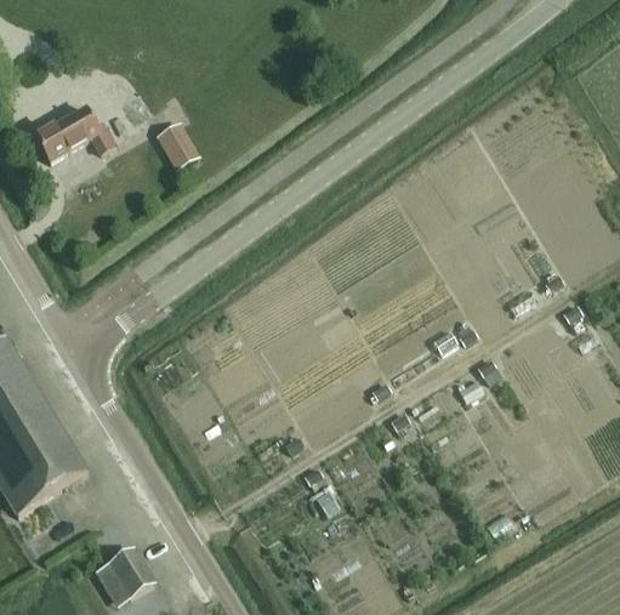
[(101,154),(102,153),(115,146),(102,123),(96,125),(86,108),(56,126),(53,123),(34,134),(50,161),(92,138),(101,154)]
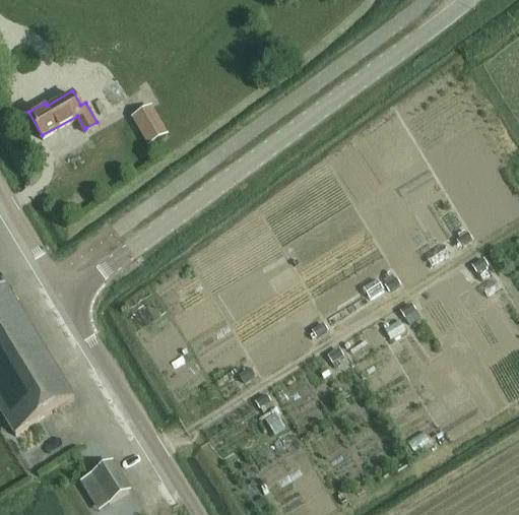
[(150,102),(138,109),(130,114),(148,142),(169,130),(150,102)]
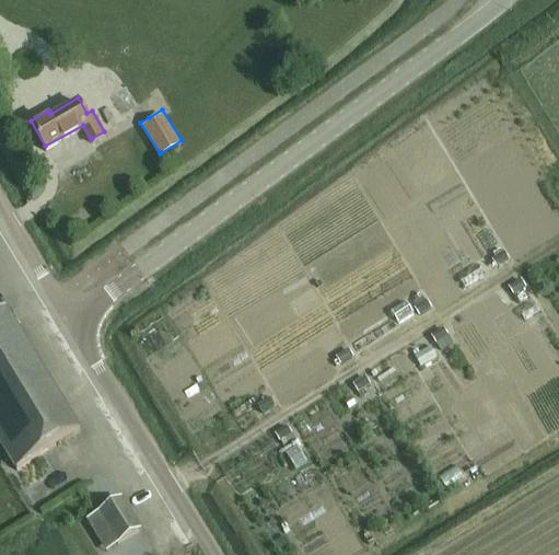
[(0,442),(12,463),(78,425),(6,303),(0,307),(0,442)]
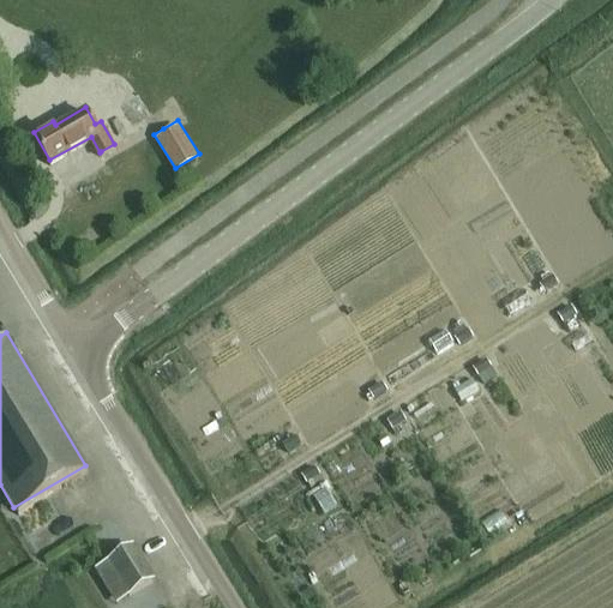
[(485,356),(472,365),(484,383),(497,374),(485,356)]
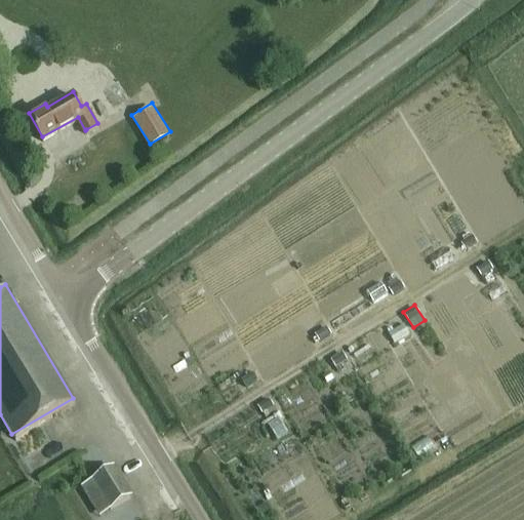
[(325,324),(314,331),(319,340),(330,332),(325,324)]
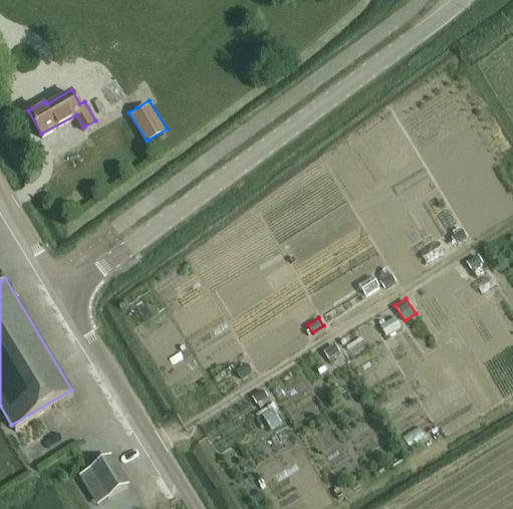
[(111,453),(89,467),(106,495),(129,481),(111,453)]
